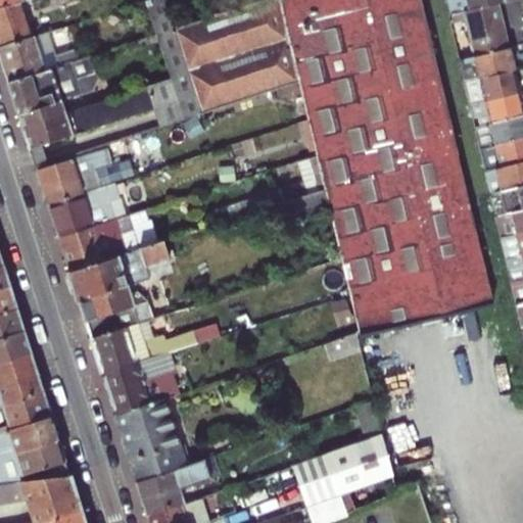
[(254,0),(178,25),(169,0),(145,0),(172,79),(192,73),(204,110),(300,80),(280,0),(254,0)]
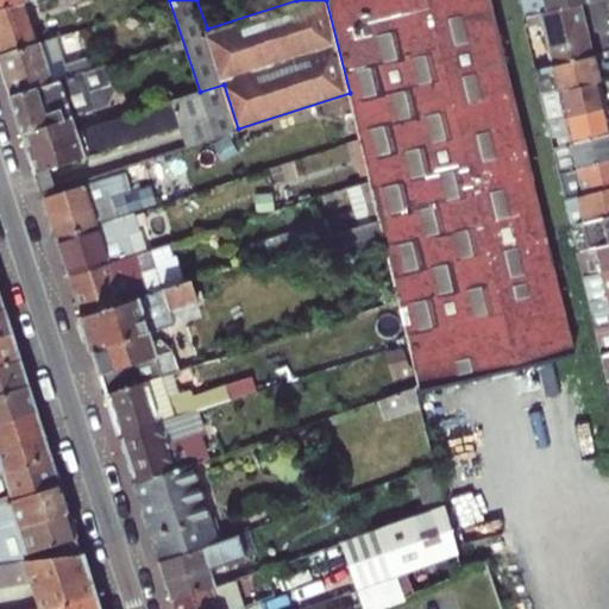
[(326,0),(350,93),(420,389),(577,351),(490,0),(326,0)]
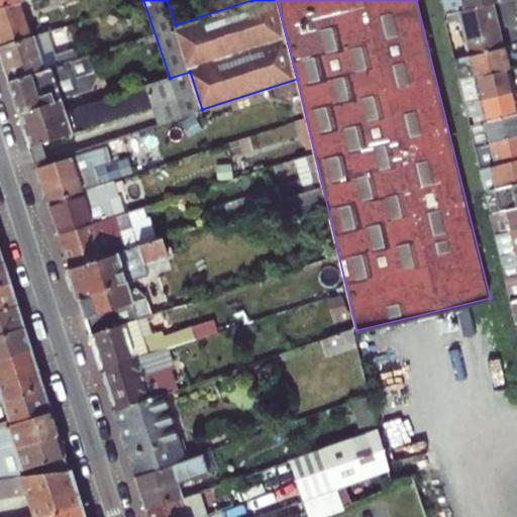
[(500,0),(444,0),(448,15),(457,13),(495,4),(501,3),(500,0)]
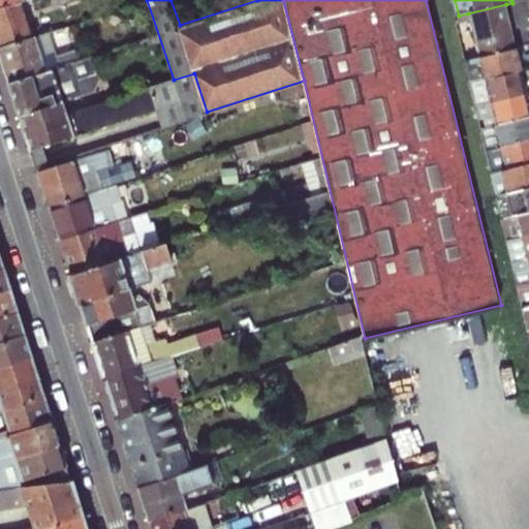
[(0,45),(32,36),(21,1),(0,7),(0,45)]
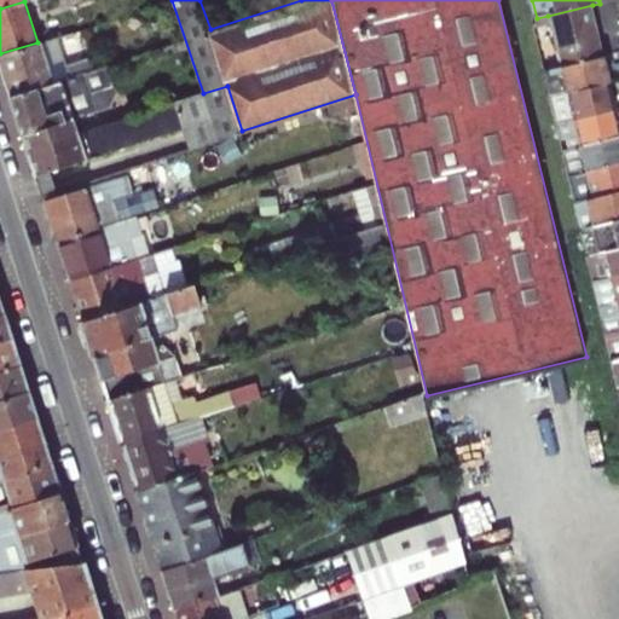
[(550,71),(605,58),(593,5),(548,16),(553,39),(543,41),(550,71)]
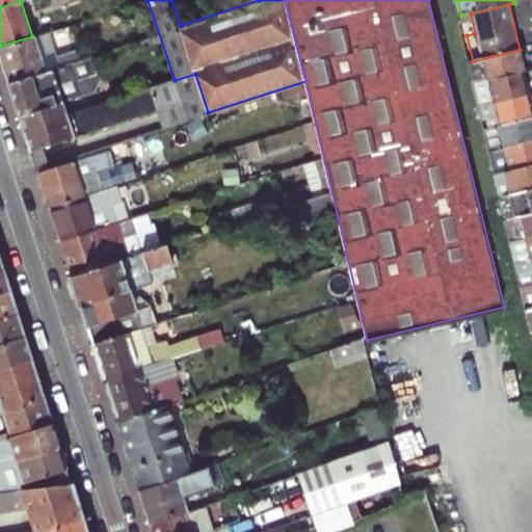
[(61,20),(62,26),(71,23),(80,20),(78,15),(61,20)]
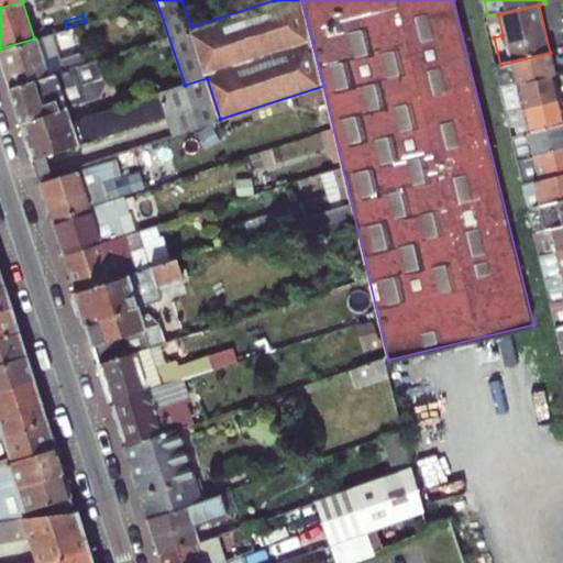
[(0,48),(0,55),(10,87),(88,62),(85,52),(55,61),(48,41),(77,32),(75,24),(66,28),(34,39),(0,48)]
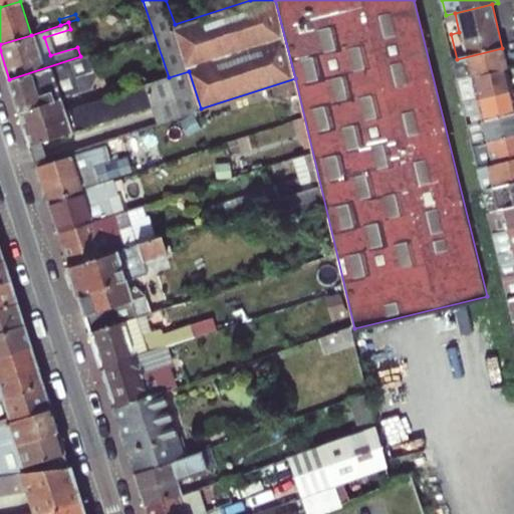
[(471,80),(507,71),(502,48),(457,59),(452,60),(457,83),(471,80)]
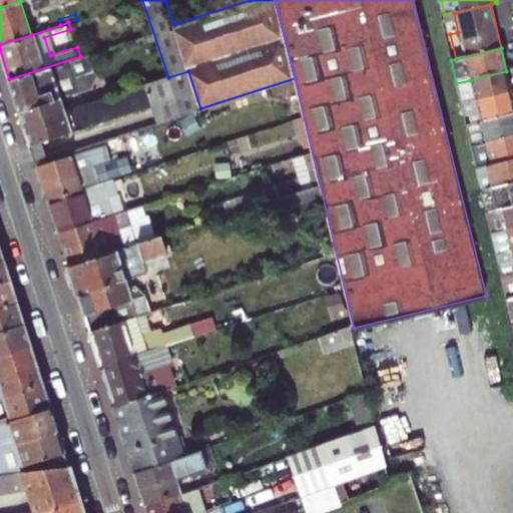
[(80,56),(9,79),(24,124),(64,111),(61,99),(88,90),(95,77),(88,53),(80,56)]
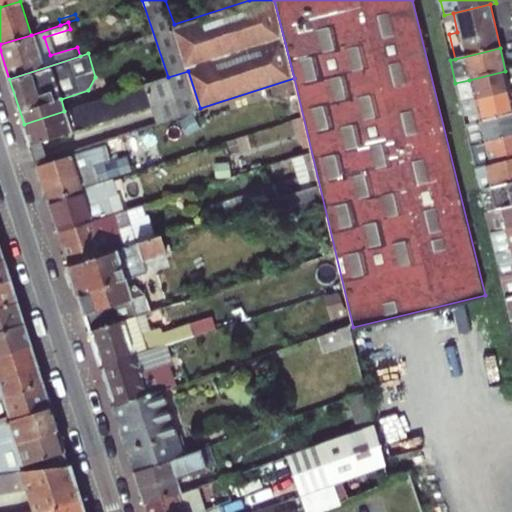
[(152,106),(157,122),(200,108),(188,71),(168,77),(145,85),(152,106)]
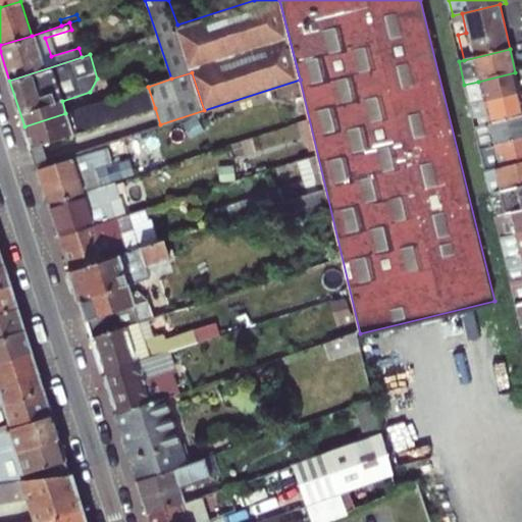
[(471,106),(521,94),(515,72),(478,82),(481,94),(467,98),(469,107),(471,106)]
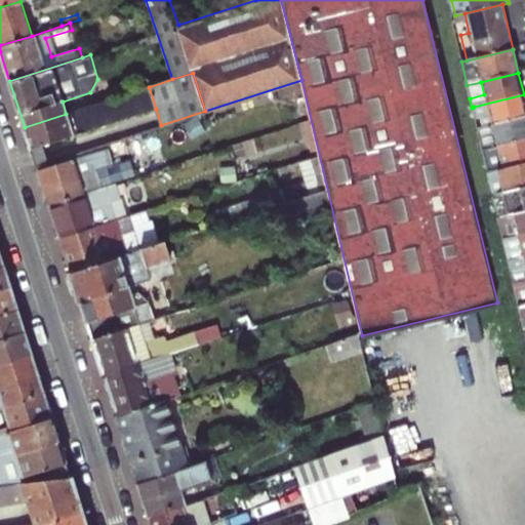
[(25,127),(32,149),(66,137),(67,139),(88,132),(88,131),(156,109),(149,87),(66,114),(25,127)]
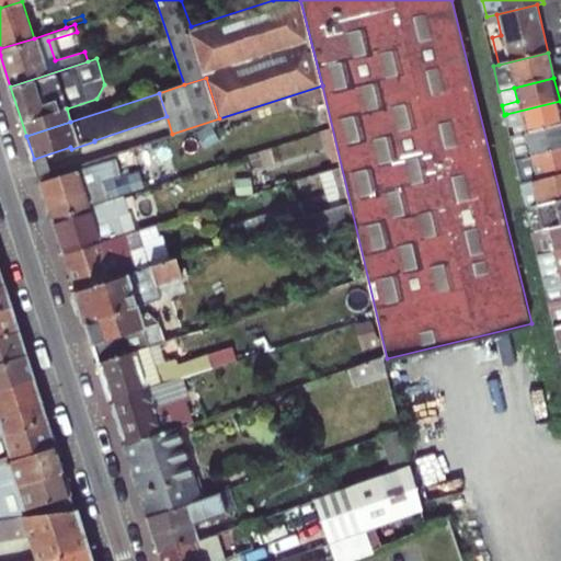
[(525,134),(560,125),(560,107),(560,101),(506,114),(508,123),(522,119),(525,134)]
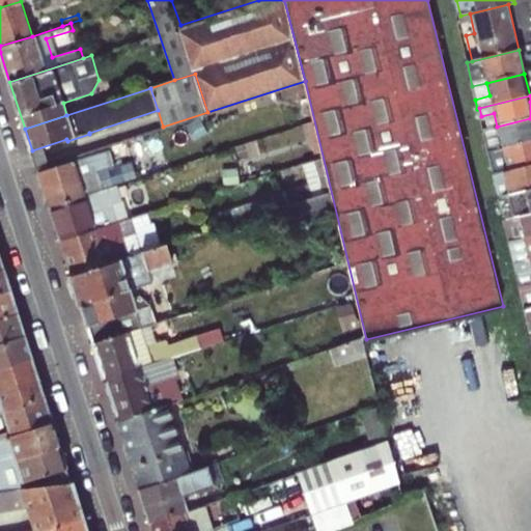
[(488,143),(490,151),(530,141),(530,118),(497,127),(500,140),(488,143)]
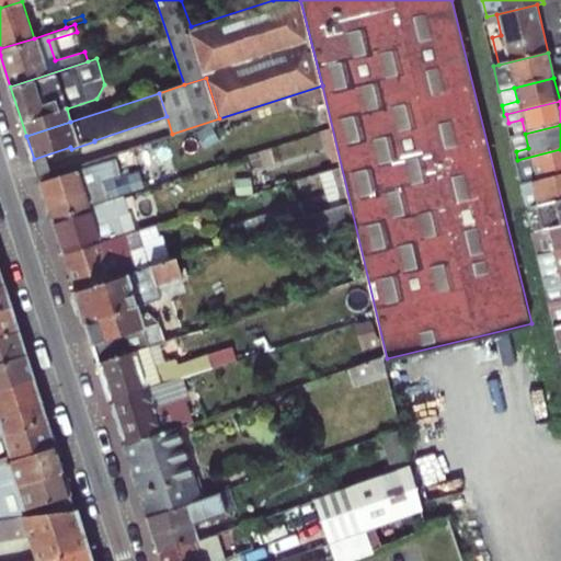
[(521,185),(560,175),(560,149),(517,160),(515,160),(521,185)]
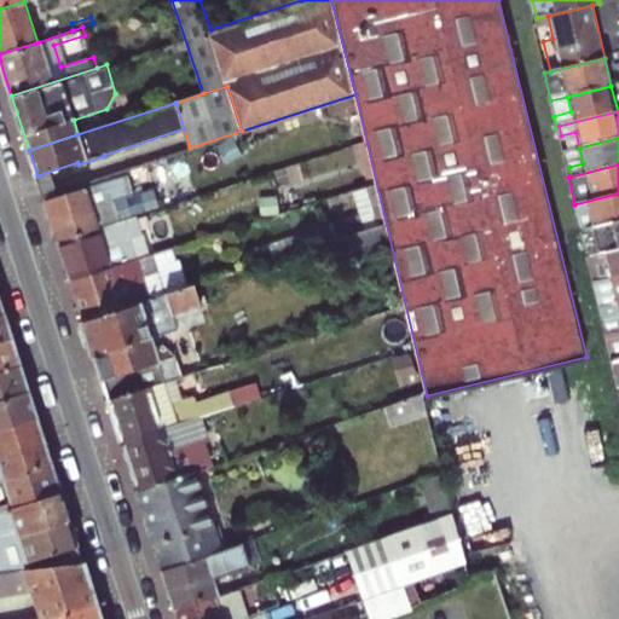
[(44,196),(58,239),(119,219),(111,197),(129,192),(122,171),(44,196)]
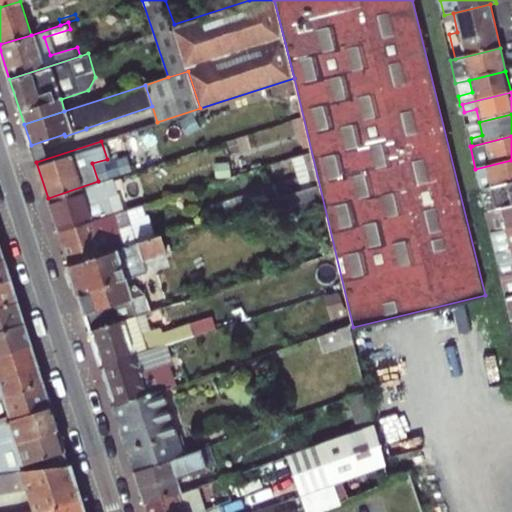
[(480,190),(511,182),(511,160),(475,169),(480,190)]
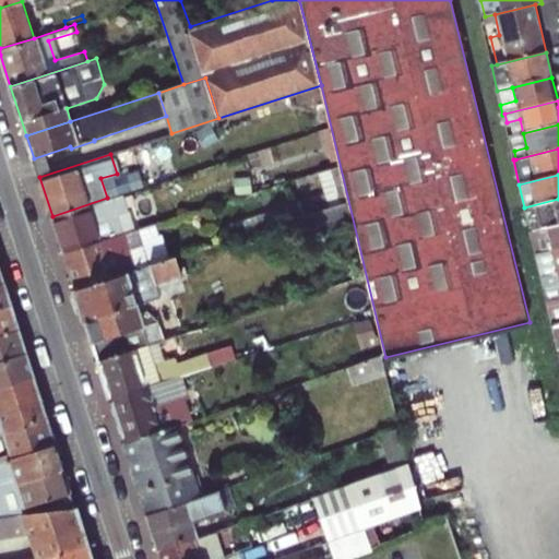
[(64,252),(100,240),(120,234),(138,228),(131,209),(141,205),(135,190),(107,198),(52,216),(64,252)]
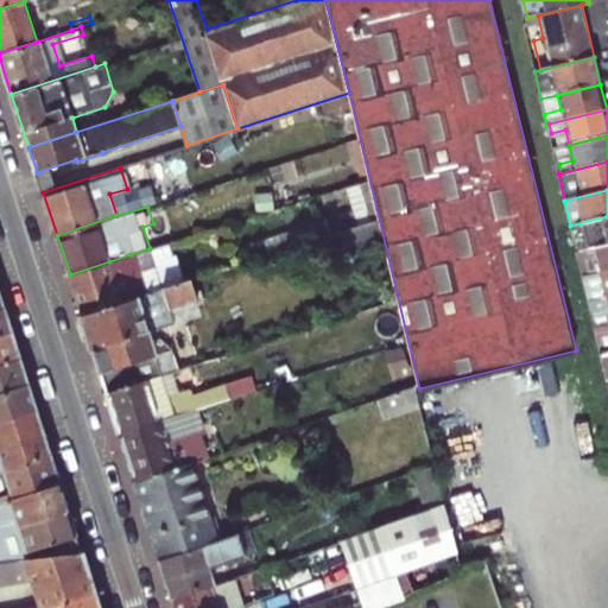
[(607,216),(570,226),(576,253),(607,245),(607,216)]
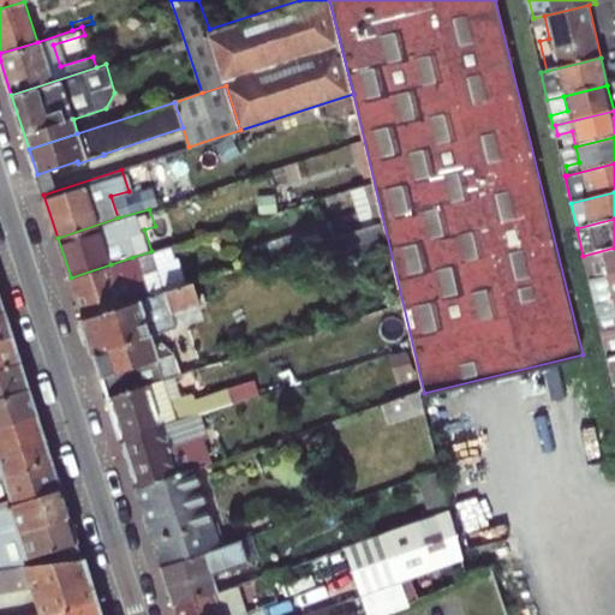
[(381,224),(326,242),(330,260),(384,242),(381,224)]
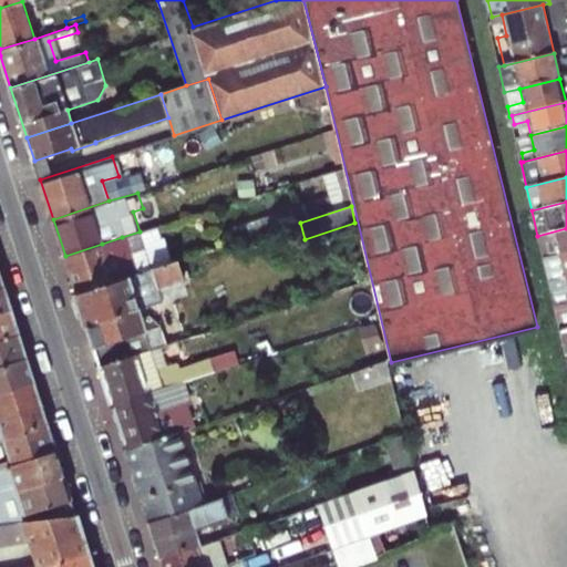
[(243,228),(246,239),(276,230),(272,219),(243,228)]
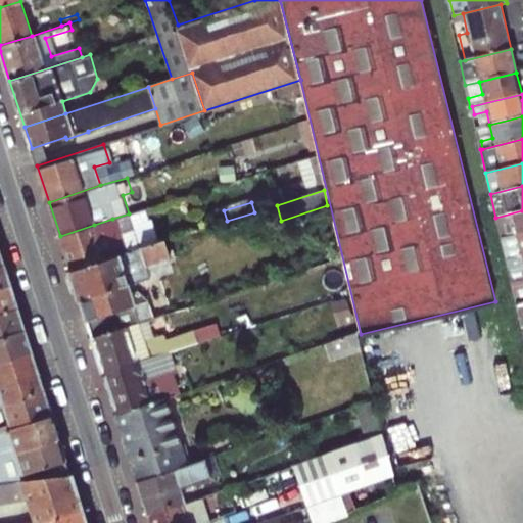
[(129,214),(112,219),(116,234),(152,223),(147,207),(129,214)]
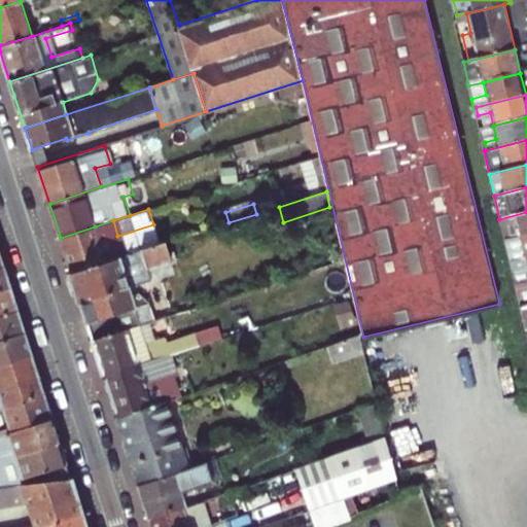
[(526,212),(499,219),(504,240),(526,235),(526,212)]
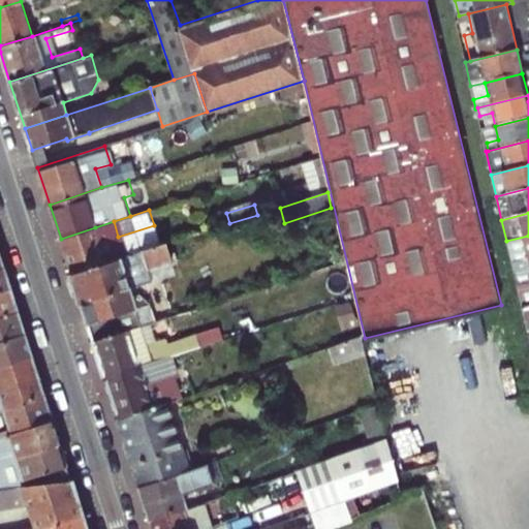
[(95,227),(61,239),(72,275),(106,263),(95,227)]
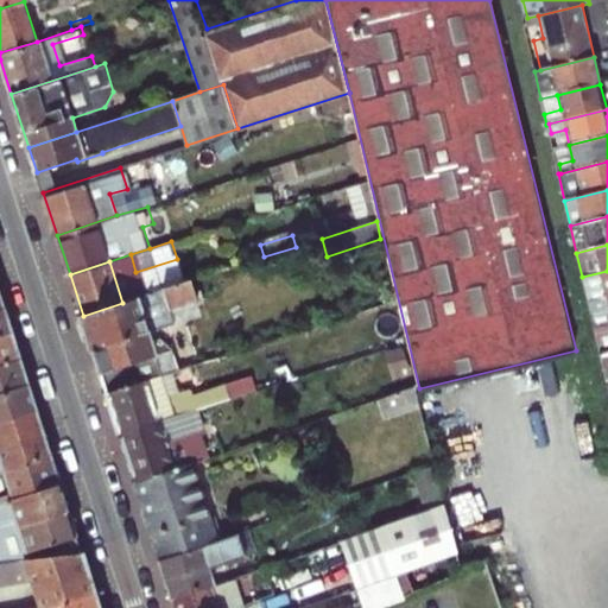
[(588,303),(607,297),(607,271),(582,277),(588,303)]
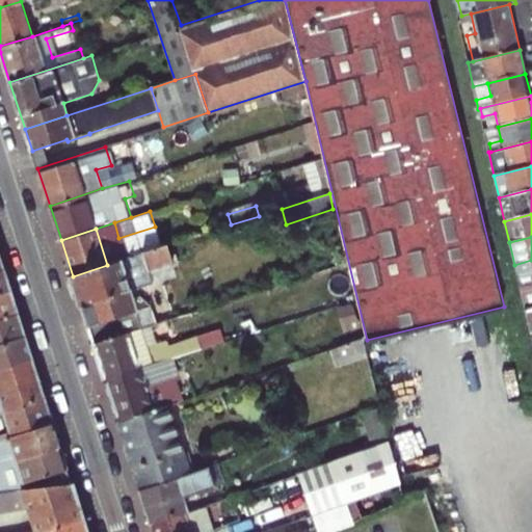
[(0,245),(0,244),(0,273),(8,271),(0,245)]
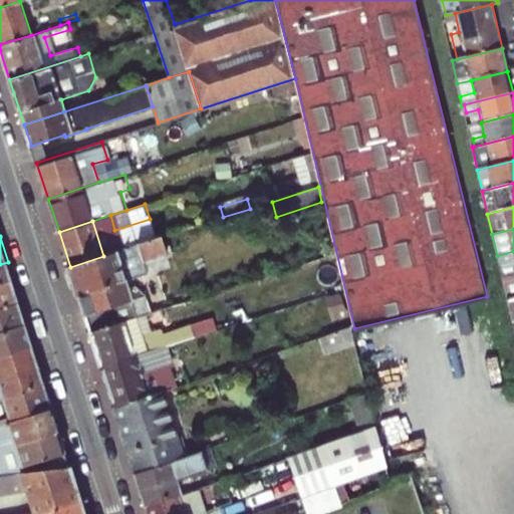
[(70,267),(78,294),(133,277),(148,272),(143,258),(171,249),(169,243),(165,244),(163,237),(103,256),(70,267)]
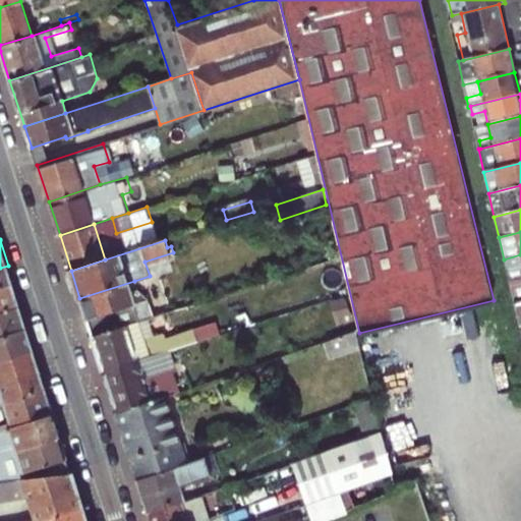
[(509,282),(520,278),(520,254),(504,259),(509,282)]
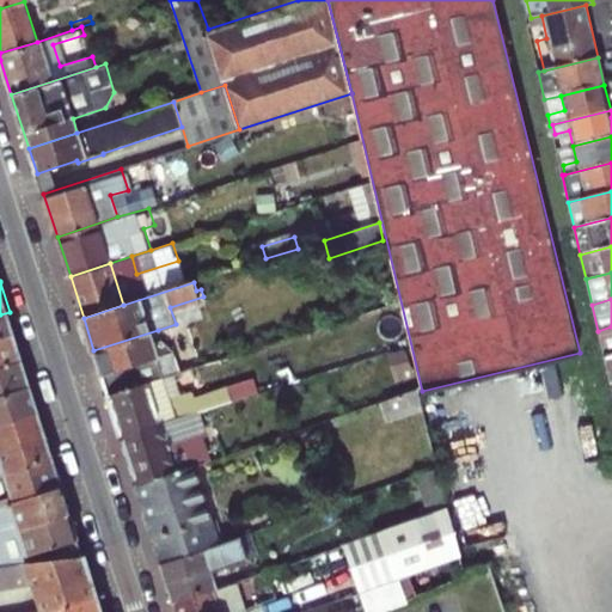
[(0,342),(18,337),(10,312),(0,314),(0,342)]
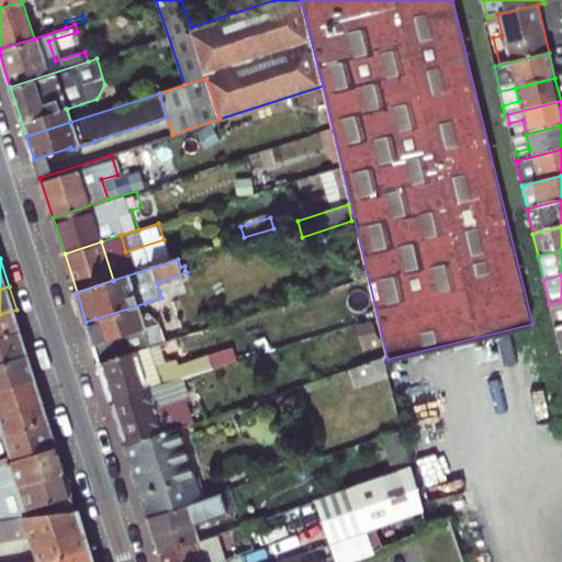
[(561,300),(549,304),(554,327),(561,325),(561,300)]
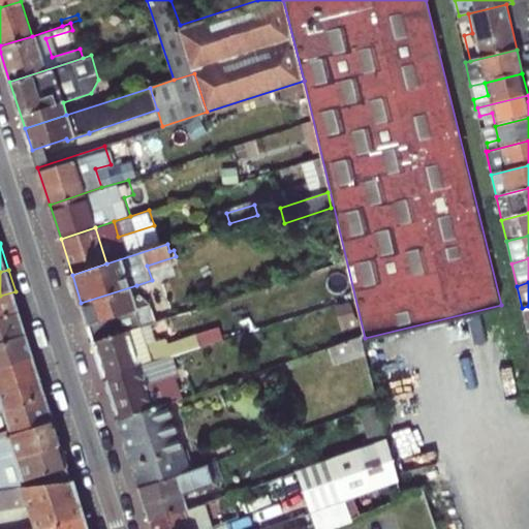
[(81,303),(93,341),(127,330),(137,327),(142,325),(132,297),(139,294),(136,285),(81,303)]
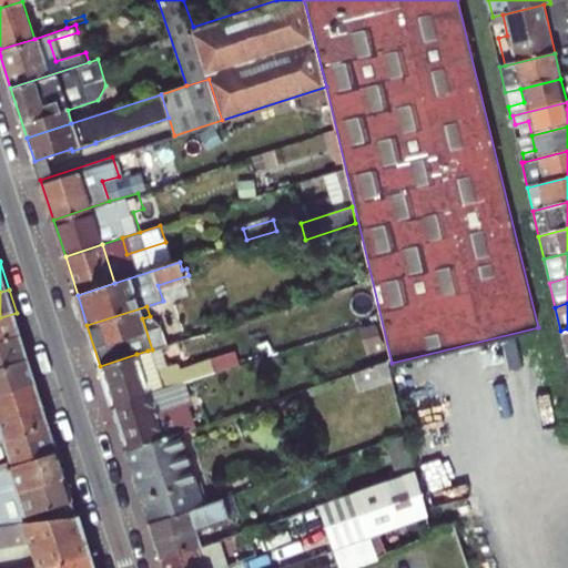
[(0,345),(24,338),(17,313),(0,317),(0,345)]
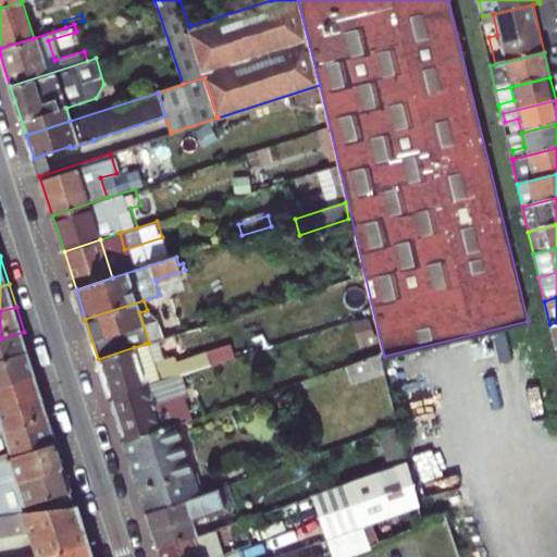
[(0,363),(32,354),(24,332),(0,338),(0,363)]
